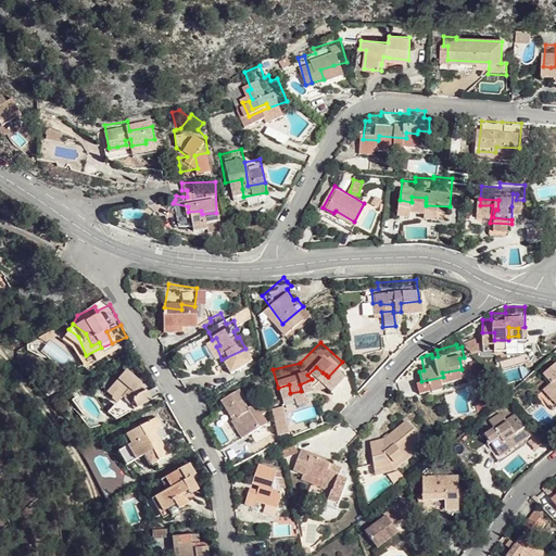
[(222,359),(216,346),(213,349),(219,361),(222,359)]
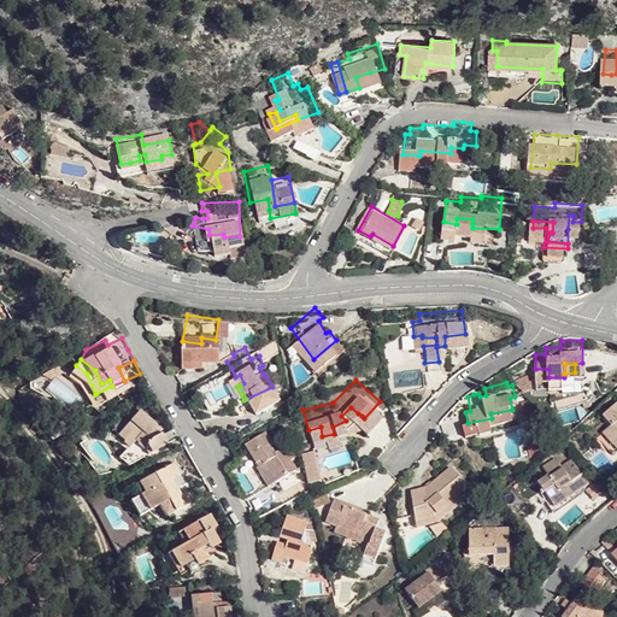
[(611,434),(616,428),(616,391),(601,404),(610,413),(599,422),(611,434)]
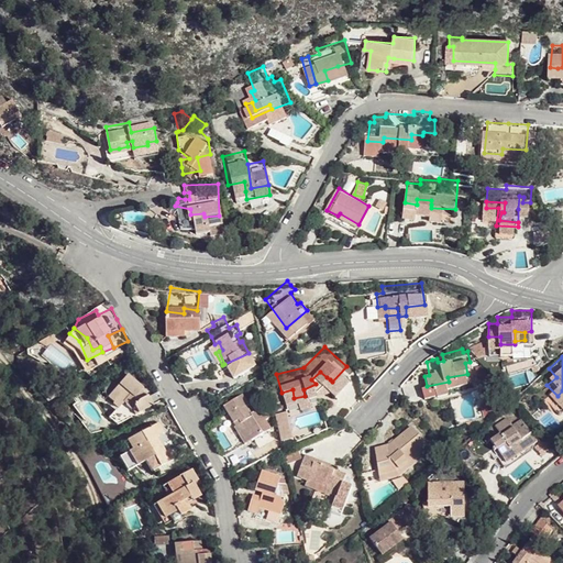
[(144,384),(148,381),(147,379),(142,373),(136,366),(113,385),(122,396),(125,394),(132,400),(136,398),(141,407),(157,399),(152,388),(147,390),(144,384)]
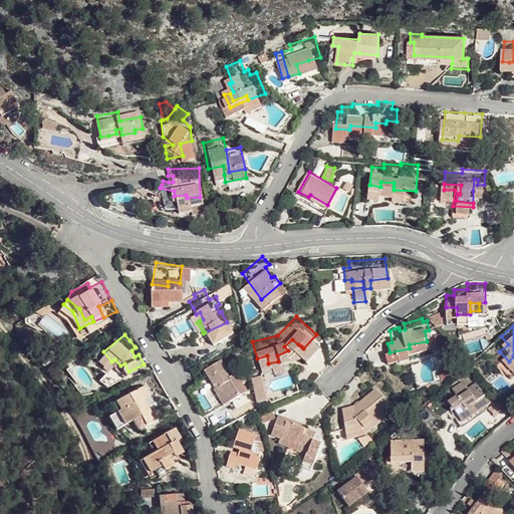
[(288,350),(298,344),(292,339),(284,346),(288,350)]
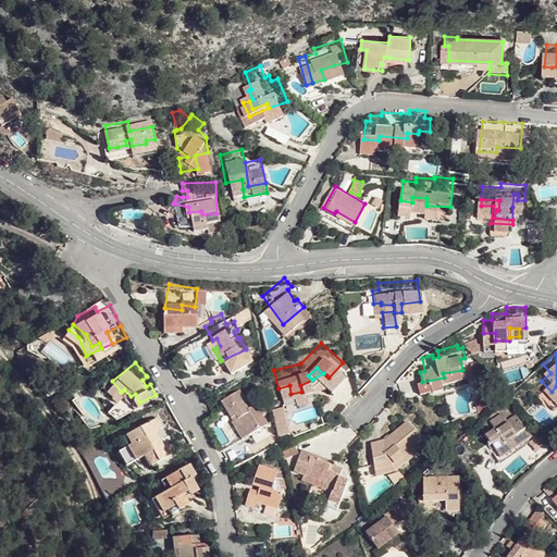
[(217,397),(223,406),(230,401),(240,420),(259,410),(254,400),(257,399),(250,387),(239,393),(236,386),(238,385),(232,374),(211,387),(217,397)]
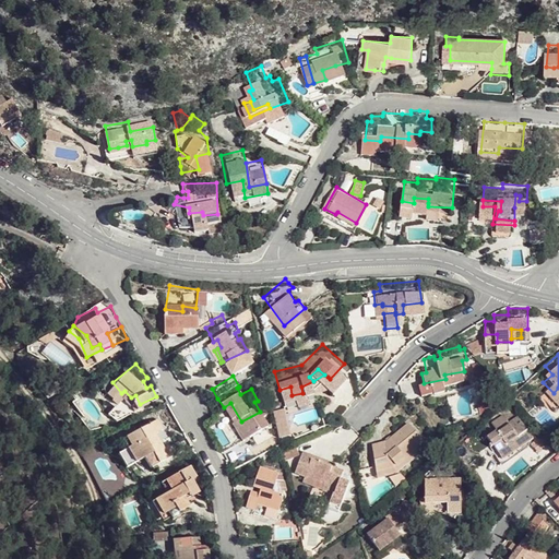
[(558,388),(554,393),(543,382),(538,385),(552,403),(558,397),(558,388)]
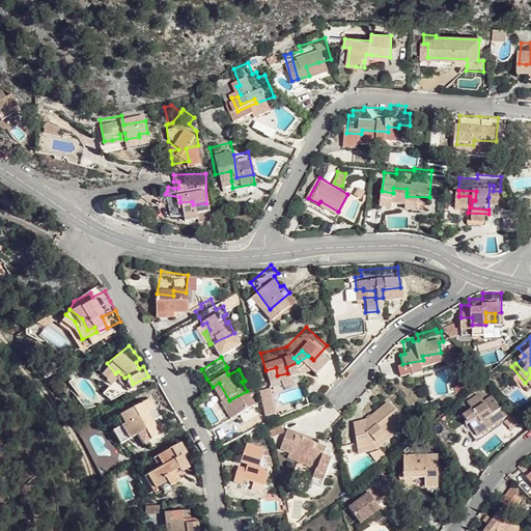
[(487,404),(491,409),(495,406),(500,401),(481,380),(473,387),(474,389),(463,397),(462,395),(453,401),(459,410),(463,407),(473,417),(487,404)]
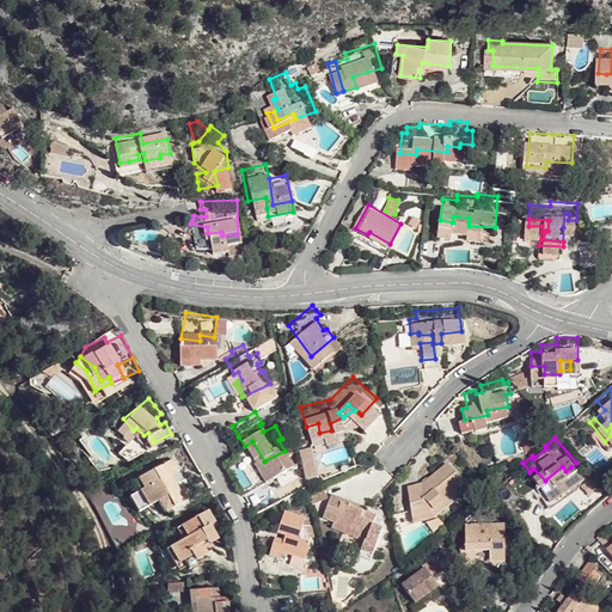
[(252,441),(245,446),(257,466),(264,461),(252,441)]
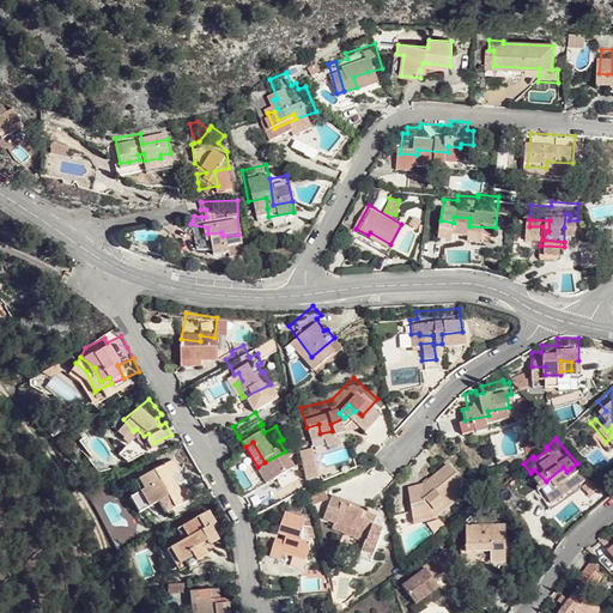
[(408,471),(417,498),(431,493),(462,471),(445,450),(435,459),(424,466),(408,471)]
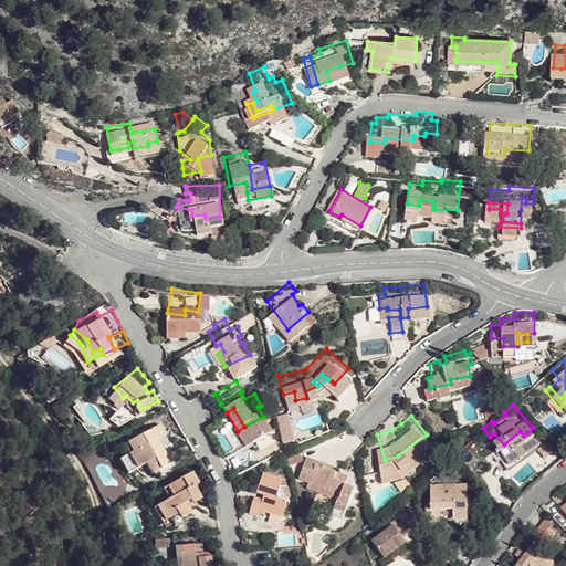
[(161,423),(129,439),(134,449),(128,451),(136,467),(155,458),(160,470),(176,462),(174,457),(171,452),(167,456),(159,440),(167,436),(161,423)]
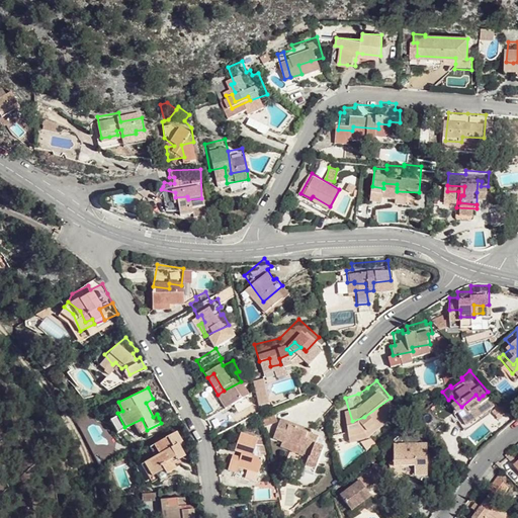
[(458,416),(479,399),(476,395),(461,407),(451,397),(448,400),(446,402),(458,416)]
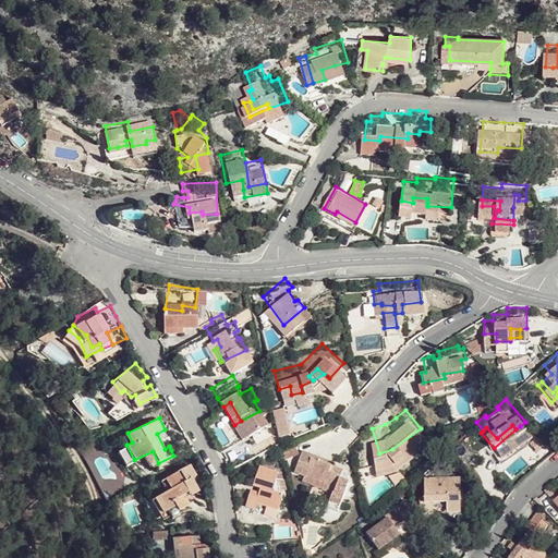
[(392,449),(379,453),(381,461),(398,456),(426,434),(421,428),(392,449)]
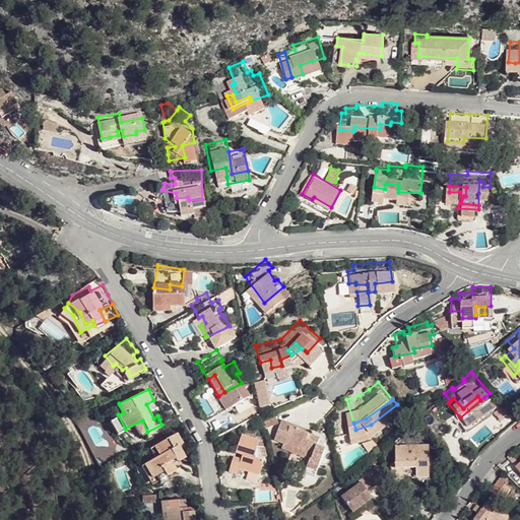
[(123,412),(119,403),(114,405),(118,414),(123,412)]
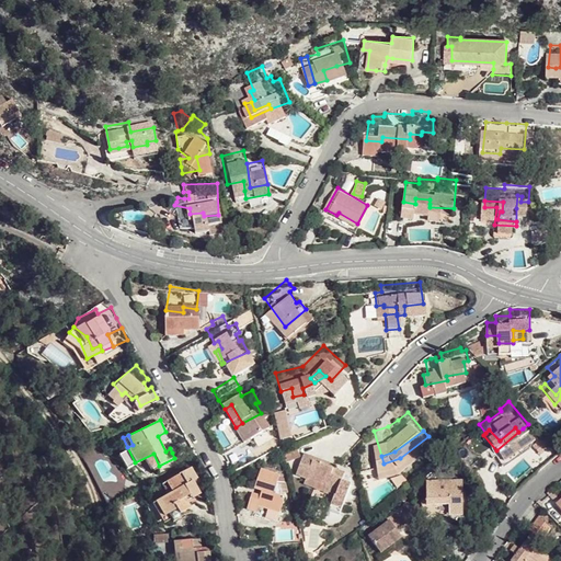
[(316,459),(305,454),(296,473),(310,480),(311,474),(323,480),(322,485),(320,489),(332,494),(325,510),(335,513),(347,483),(344,482),(345,477),(334,472),(325,469),(328,464),(316,459)]
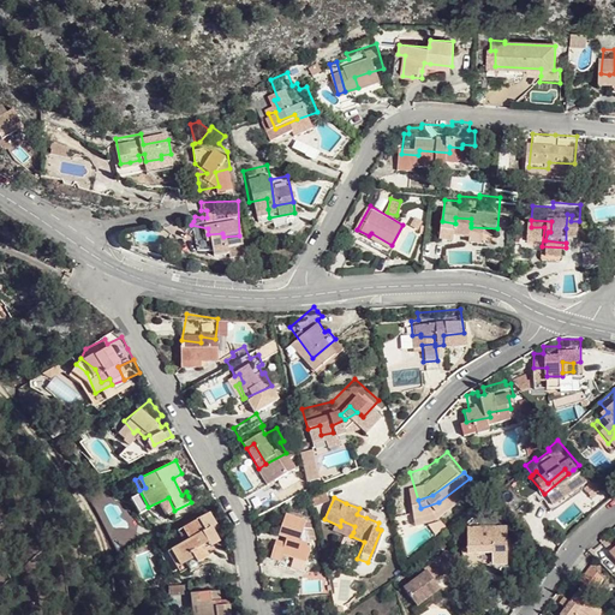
[(284,535),(276,533),(273,533),(270,543),(269,553),(281,555),(282,547),(306,550),(310,531),(299,530),(302,507),(280,506),(278,526),(285,526),(284,535)]
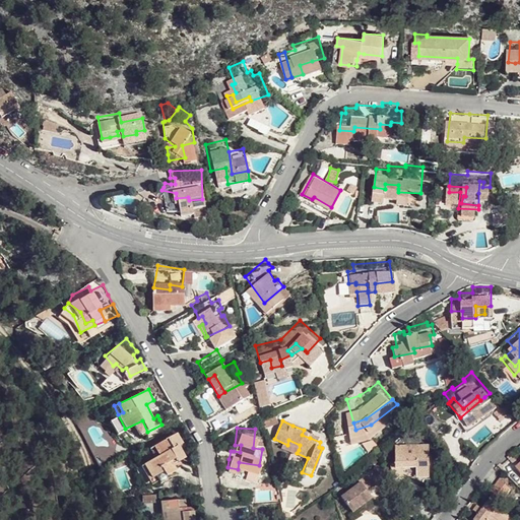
[(180,435),(156,446),(160,455),(155,458),(144,463),(153,481),(158,479),(155,474),(164,471),(166,474),(177,468),(172,461),(177,459),(179,463),(184,460),(188,458),(181,445),(184,443),(180,435)]
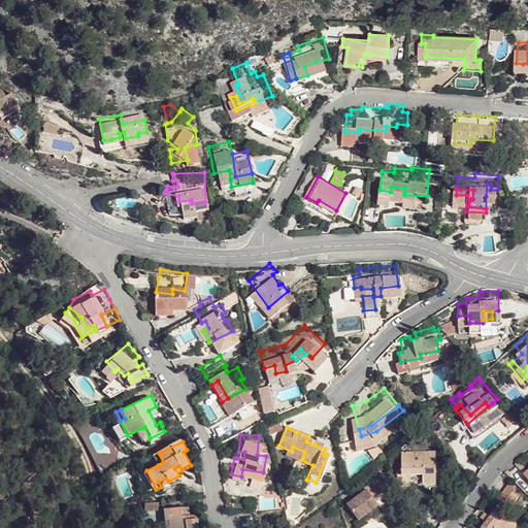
[(401,442),(401,462),(410,463),(411,473),(423,473),(435,473),(434,441),(401,442)]
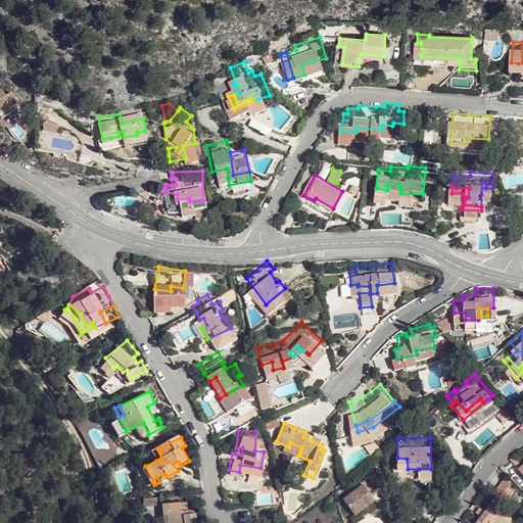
[(364,444),(367,454),(377,449),(374,441),(364,444)]
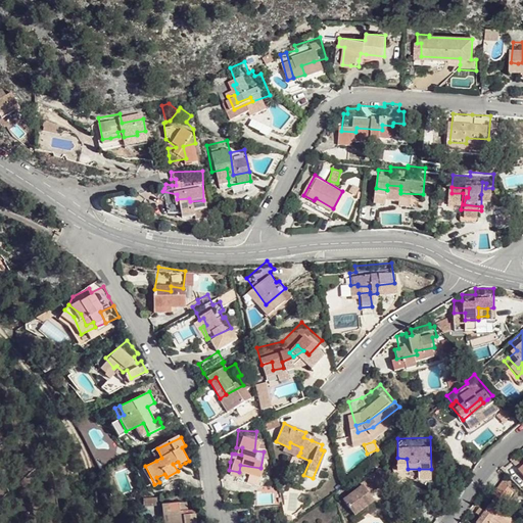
[(290,442),(289,447),(300,453),(301,447),(290,442)]
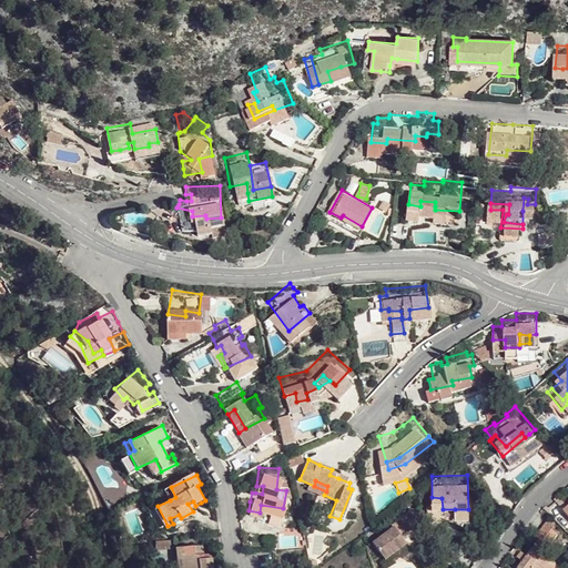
[(175,497),(171,487),(165,490),(170,500),(175,497)]
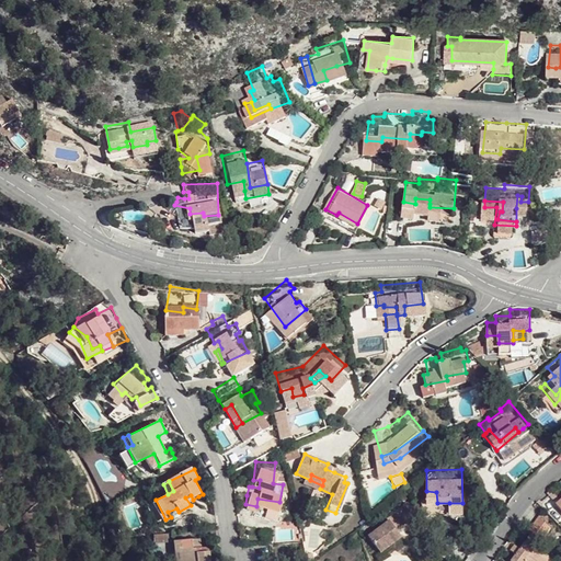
[(436,492),(426,491),(426,503),(437,503),(436,492)]
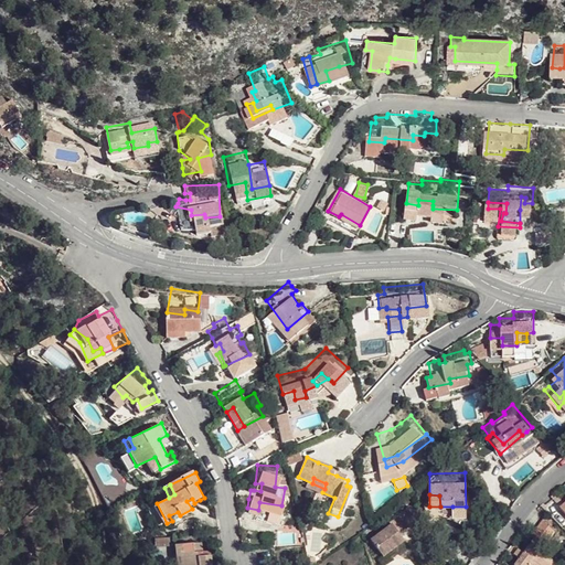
[(417,518),(417,499),(406,499),(406,518),(417,518)]
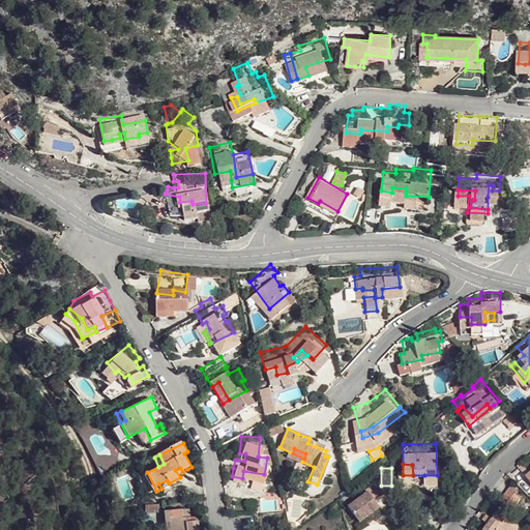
[(156,491),(147,472),(143,474),(153,493),(156,491)]
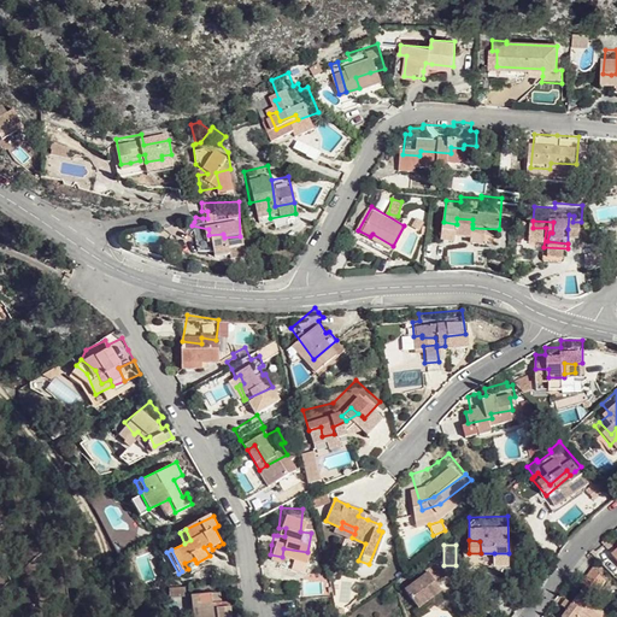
[(587,591),(593,583),(605,568),(592,556),(579,574),(582,576),(576,586),(569,594),(566,593),(563,600),(565,603),(573,607),(568,616),(565,615),(563,616),(592,616),(595,612),(599,615),(606,604),(592,594),(587,591)]
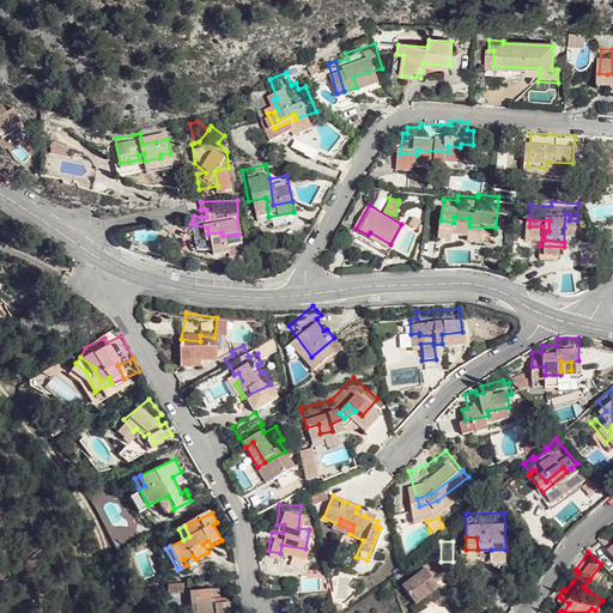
[(198,564),(195,559),(193,556),(183,559),(187,565),(189,569),(198,564)]
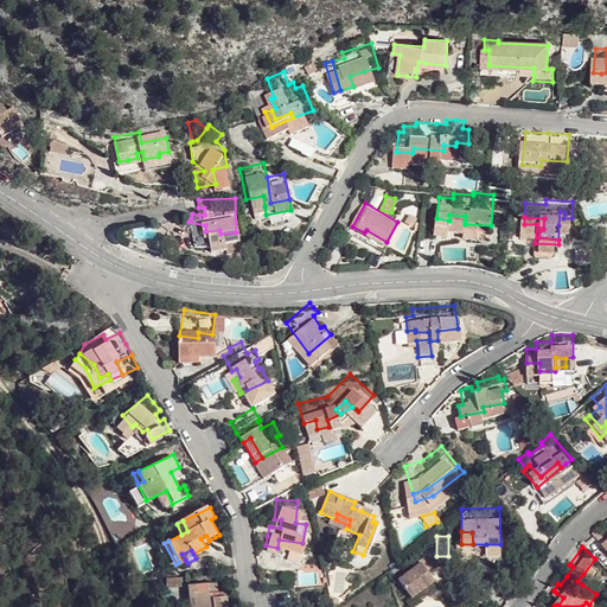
[(421,553),(397,567),(410,585),(422,577),(434,570),(421,553)]
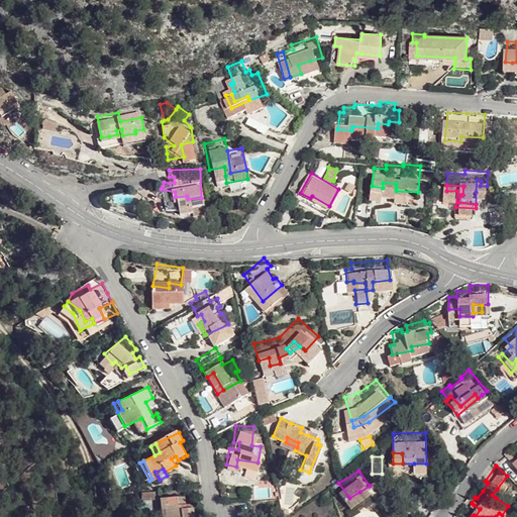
[(500,492),(497,489),(492,495),(496,498),(500,492)]
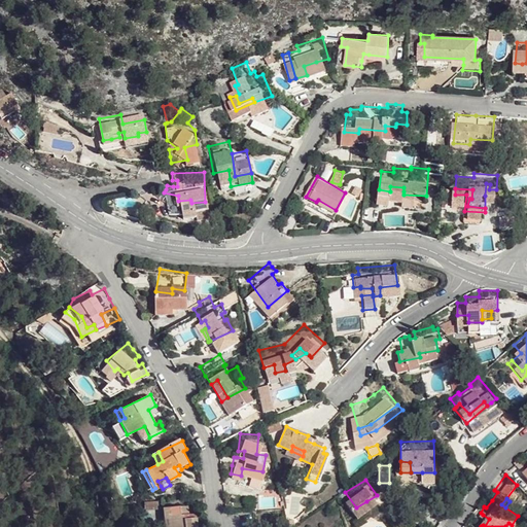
[(162,506),(163,513),(167,512),(168,526),(196,526),(196,513),(182,514),(181,508),(178,510),(178,505),(162,506)]
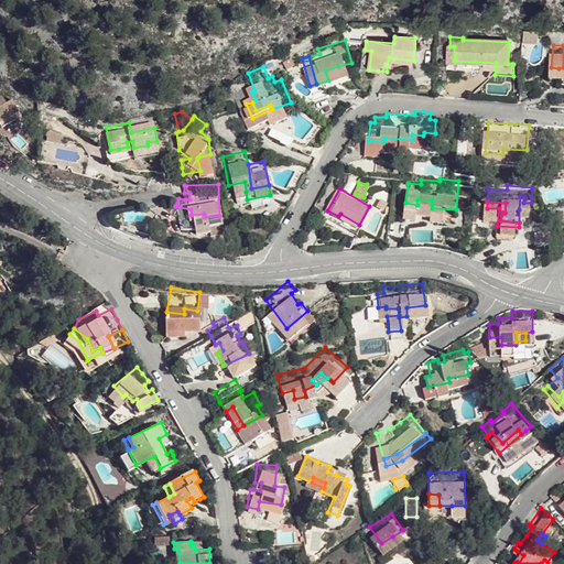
[(511,559),(517,562),(519,563),(523,555),(517,551),(511,559)]
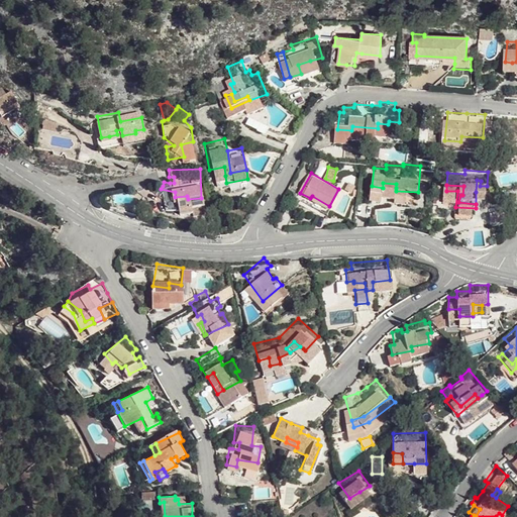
[(506,516),(512,509),(508,506),(502,515),(499,513),(496,516),(506,516)]
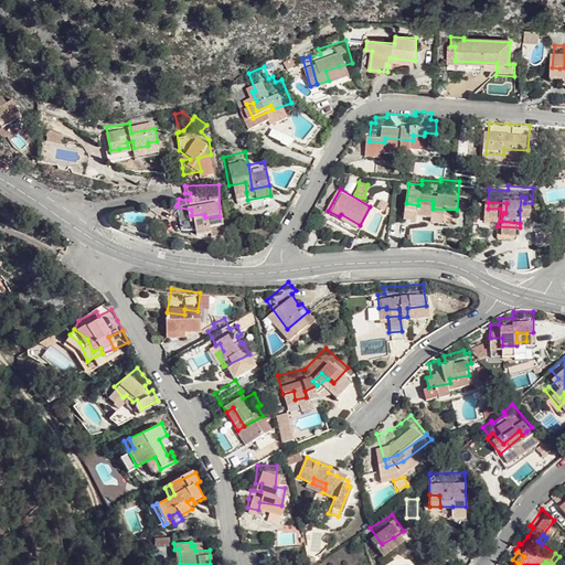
[(300,564),(301,555),(286,556),(286,564),(300,564)]
